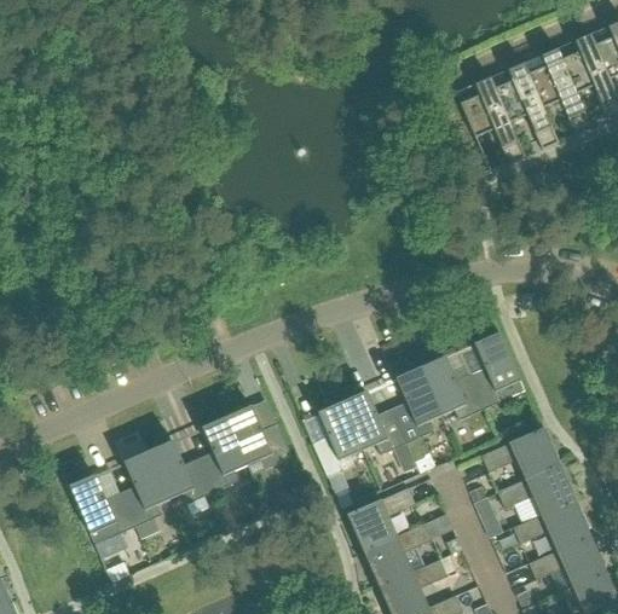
[(610,79),(610,77),(617,74),(617,22),(607,27),(612,36),(595,45),(610,79)]
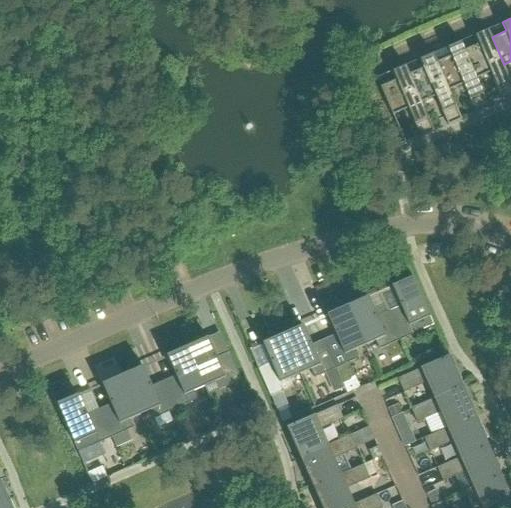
[(492,37),(489,28),(475,34),(479,42),(465,48),(464,49),(476,76),(477,76),(491,70),(503,99),(510,96),(510,79),(504,64),(504,65),(492,37)]
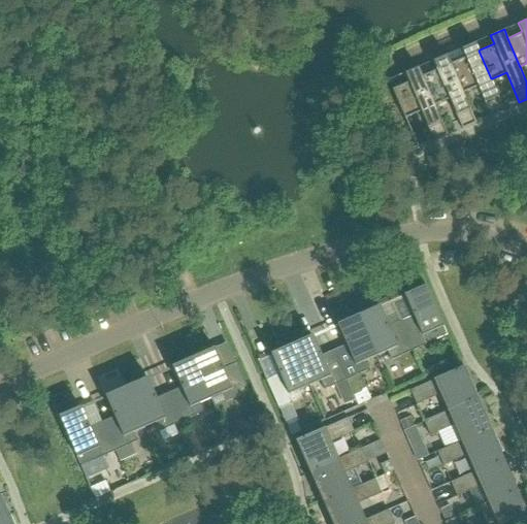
[(479,51),(480,50),(475,41),(461,47),(465,56),(451,62),(451,63),(463,91),(478,85),(491,115),(504,108),(492,78),(491,78),(479,51)]
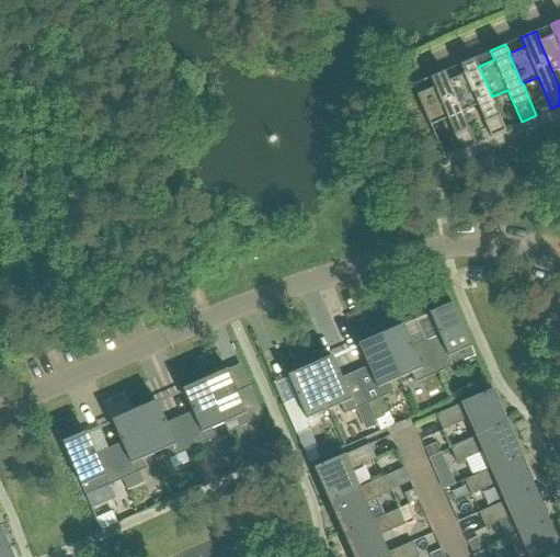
[(479,67),(479,66),(476,57),(460,64),(465,72),(449,79),(448,80),(461,110),(463,110),(478,103),(491,135),(506,128),(492,97),(479,67)]
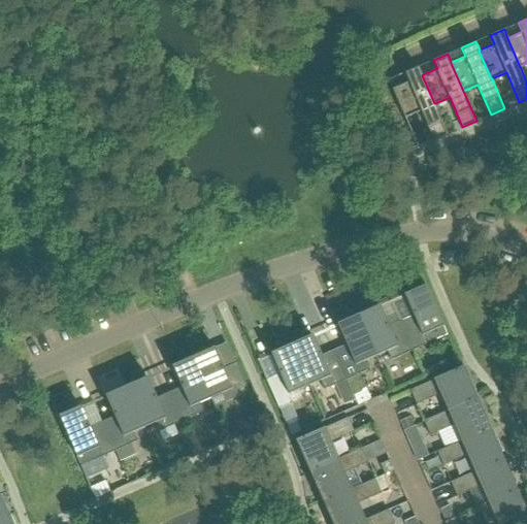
[(410,56),(379,69),(383,78),(415,65),(410,56)]
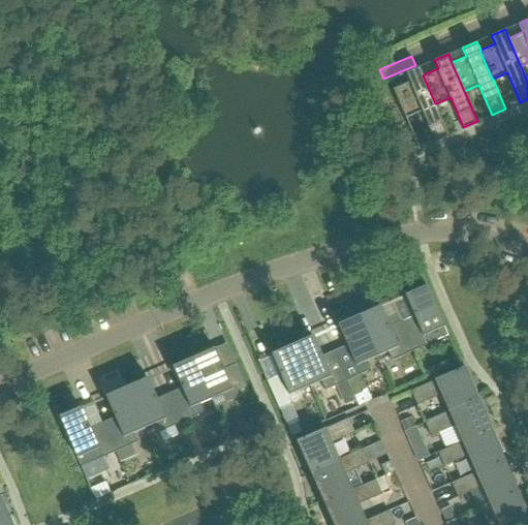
[(423,75),(424,74),(420,66),(405,71),(409,81),(394,88),(406,117),(422,110),(435,140),(448,133),(436,103),(435,103),(423,75)]
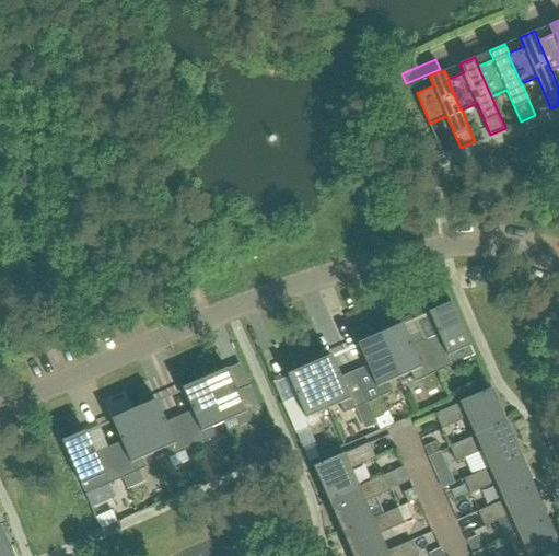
[(426,338),(439,369),(475,352),(452,300),(429,311),(438,332),(426,338)]
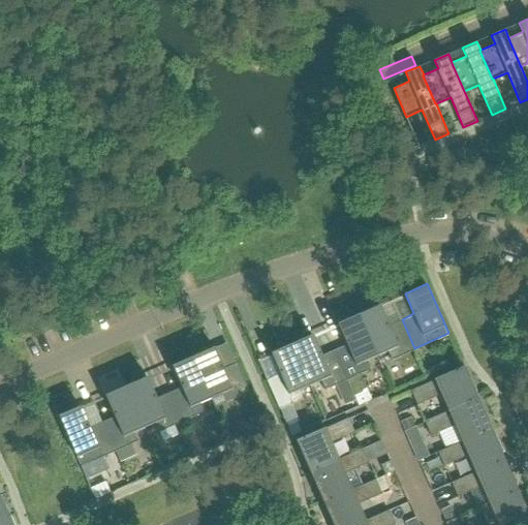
[(414,348),(402,319),(390,325),(380,304),(360,313),(377,354),(389,349),(392,358),(414,348)]
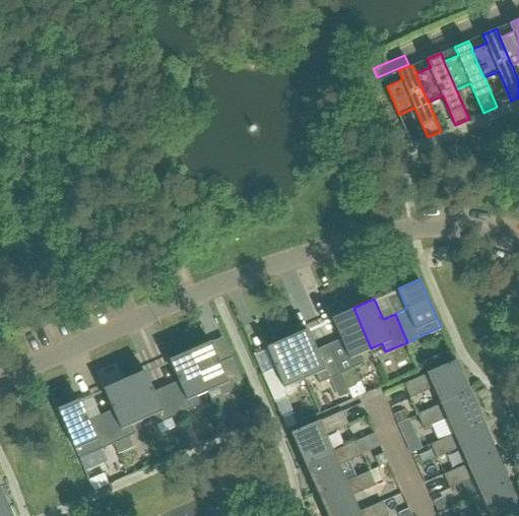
[(360,352),(371,348),(353,308),(332,317),(341,337),(329,342),(344,378),(355,374),(352,367),(364,362),(360,352)]
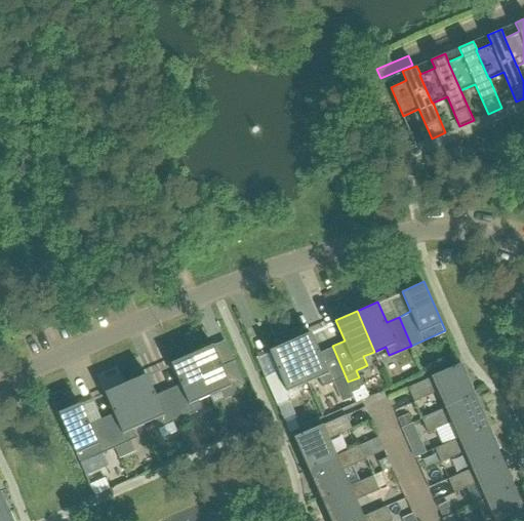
[(348,382),(332,346),(320,351),(311,331),(290,341),(308,381),(319,376),(323,385),(336,378),(339,386),(348,382)]
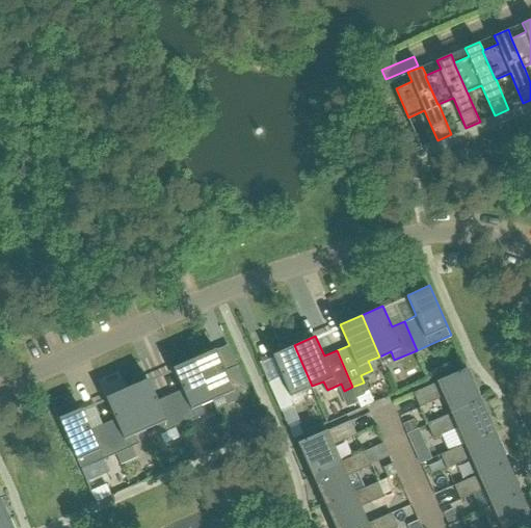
[(301,391),(312,386),(294,345),(272,354),(282,374),(268,380),(282,410),(304,399),(301,391)]
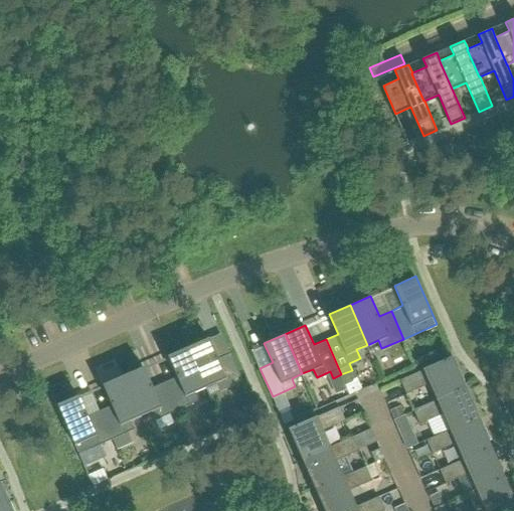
[(188,346),(206,386),(216,381),(220,389),(243,379),(230,351),(218,357),(209,337),(188,346)]
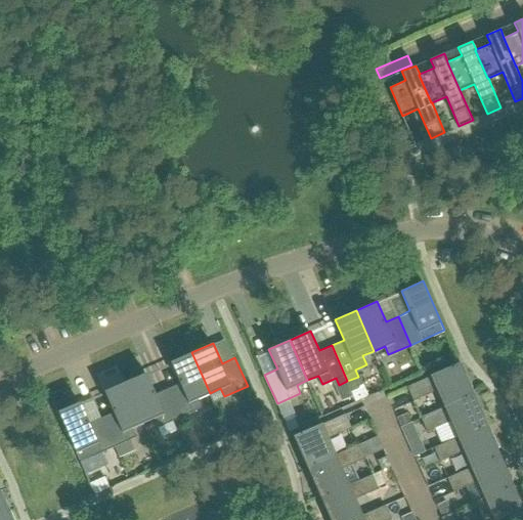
[(199,397),(210,393),(191,352),(171,361),(180,382),(168,387),(180,416),(203,406),(199,397)]
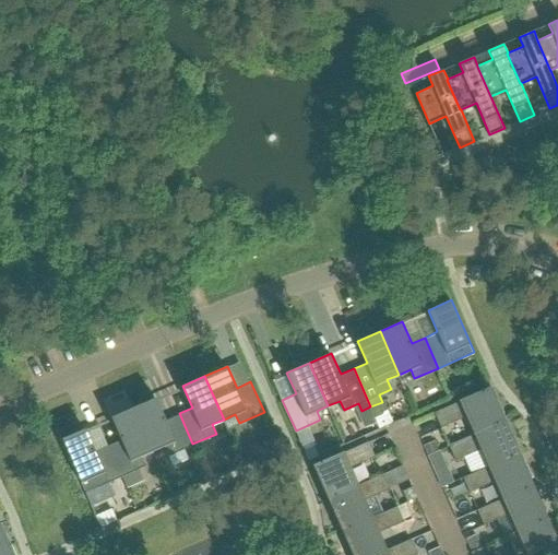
[(474,433),(505,420),(501,412),(505,411),(499,399),(496,400),(490,388),(491,388),(490,386),(435,411),(441,426),(466,415),(473,433),(474,433)]
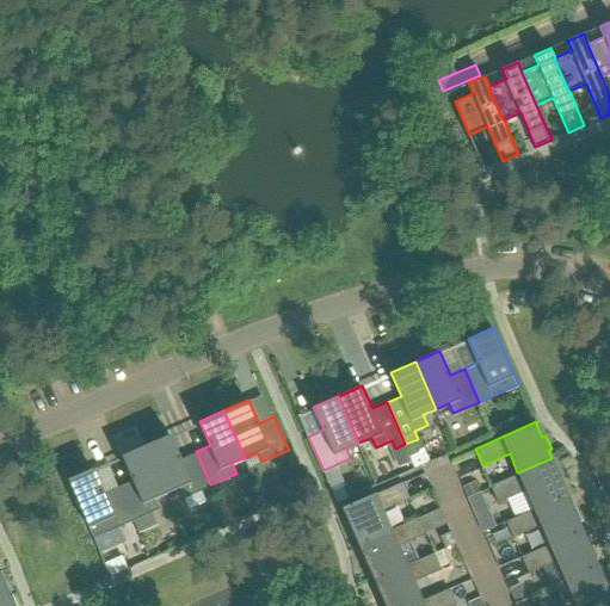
[(210,484),(196,451),(182,457),(171,433),(147,444),(167,492),(180,486),(184,496),(210,484)]
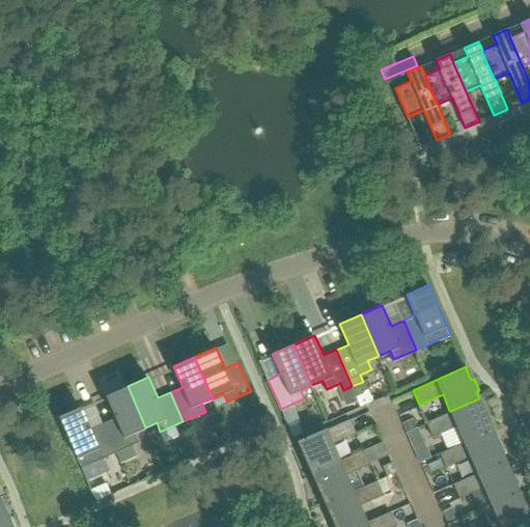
[(135,433),(145,427),(128,386),(106,395),(115,416),(103,421),(115,451),(138,441),(135,433)]
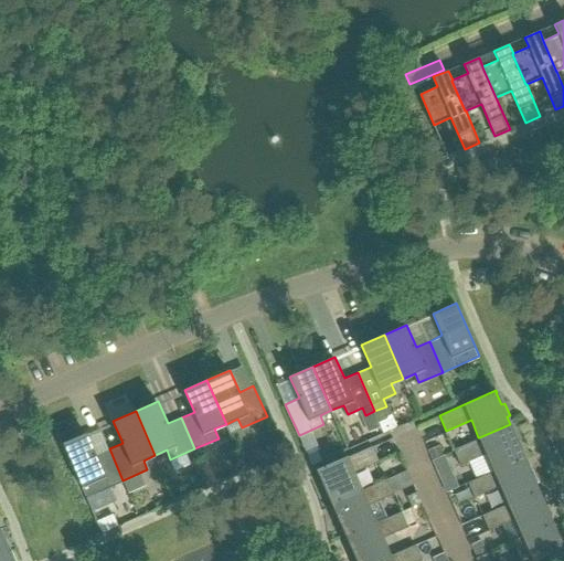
[(493,470),(524,456),(522,450),(524,448),(519,436),(515,437),(510,425),(511,425),(510,424),(479,437),(478,437),(454,448),(460,464),(486,453),(492,469),(493,470)]
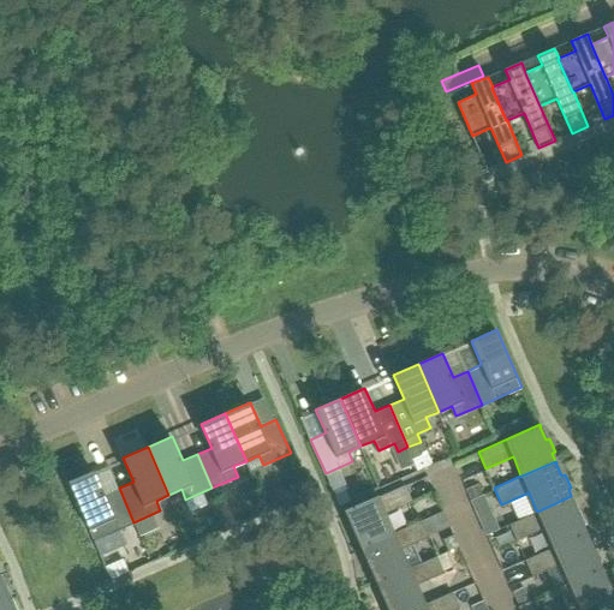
[(133,522),(119,488),(105,495),(95,471),(69,482),(100,554),(127,543),(120,528),(133,522)]
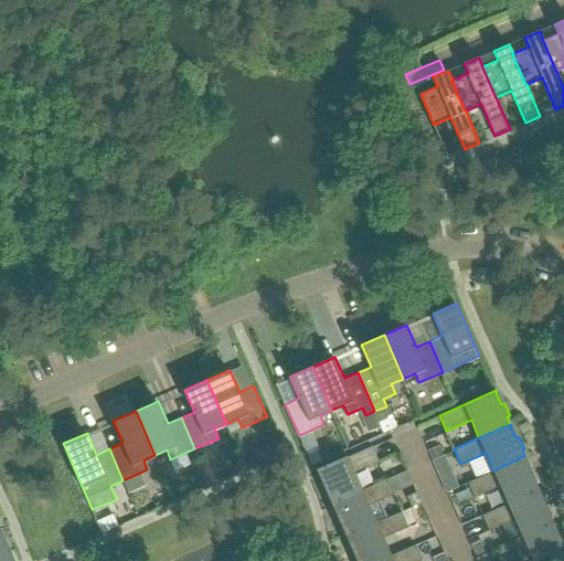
[(362,489),(362,488),(354,470),(380,459),(373,444),(316,469),(317,470),(322,483),(320,485),(326,497),(328,496),(331,503),(362,489)]
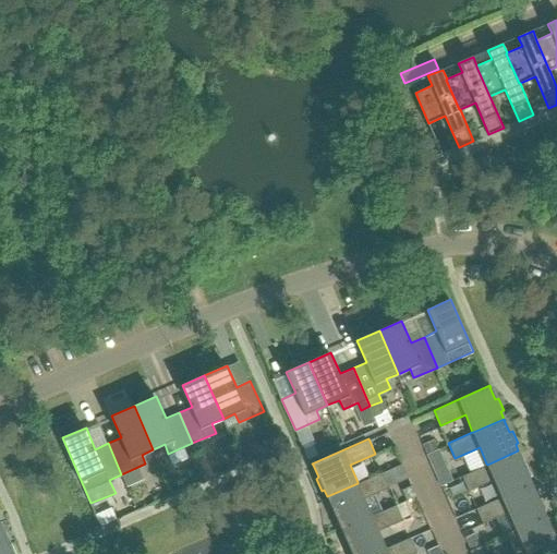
[(424,443),(427,452),(437,447),(434,438),(424,443)]
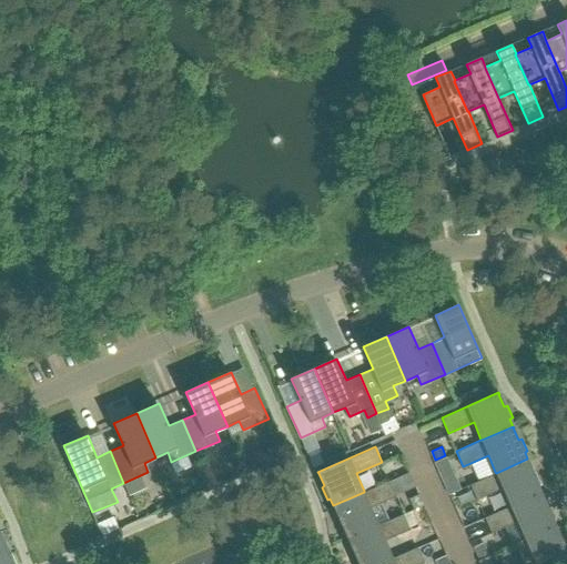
[(436,461),(443,476),(454,471),(447,455),(436,461)]
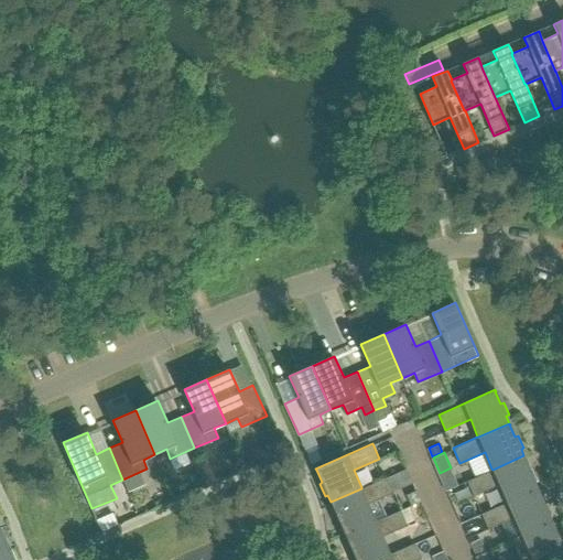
[(499,484),(507,502),(507,503),(538,488),(536,482),(538,481),(532,467),(529,469),(523,456),(524,456),(523,455),(493,470),(491,469),(467,480),(474,495),(499,484)]
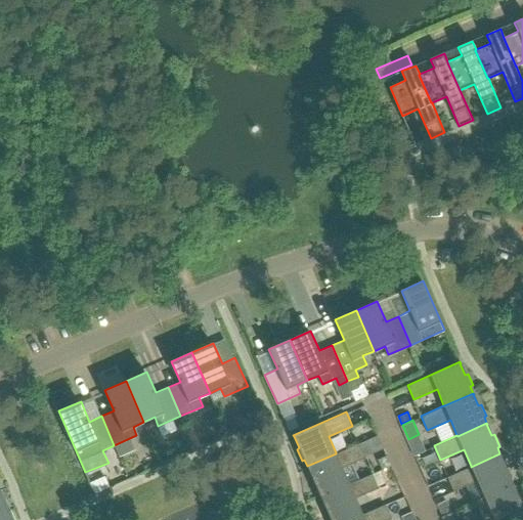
[(336,453),(307,466),(307,467),(308,467),(312,478),(310,479),(315,491),(317,490),(320,496),(349,483),(359,478),(352,463),(365,457),(359,442),(336,452),(336,453)]
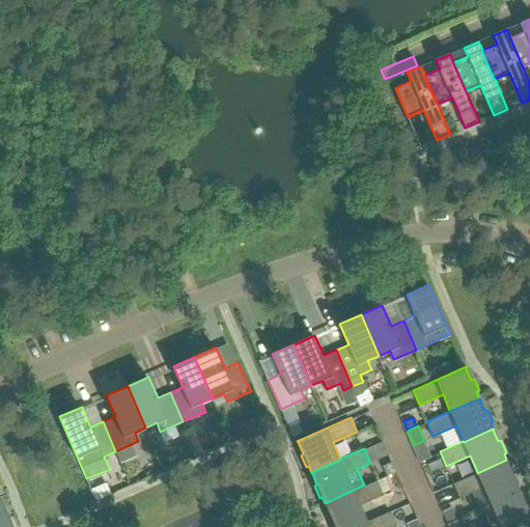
[(491,503),(521,491),(518,483),(520,482),(514,471),(511,472),(506,461),(507,461),(506,460),(477,473),(477,472),(453,482),(459,497),(483,487),(491,503)]
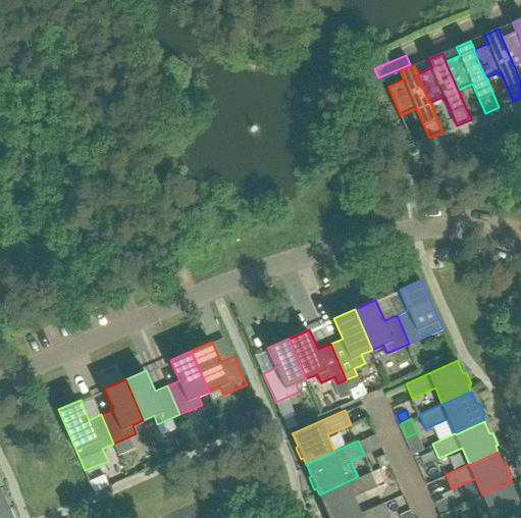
[(389,462),(385,453),(377,457),(381,466),(389,462)]
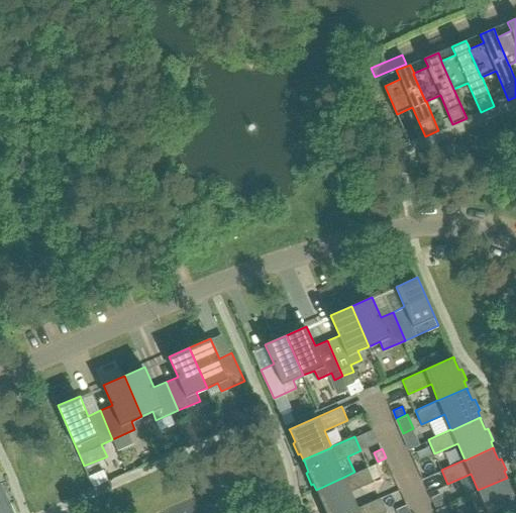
[(343,512),(357,507),(357,506),(350,491),(374,481),(373,478),(380,475),(375,464),(368,467),(354,472),(344,477),(316,490),(316,491),(317,491),(322,502),(319,503),(323,512),(343,512)]
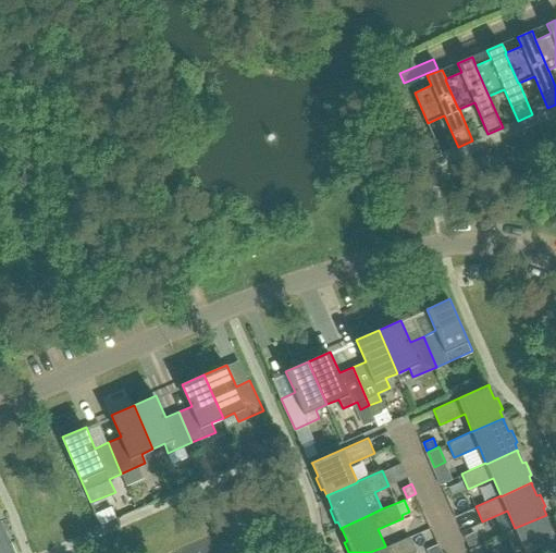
[(515,528),(505,531),(515,552),(521,552),(541,545),(543,552),(555,547),(555,537),(546,515),(515,528)]
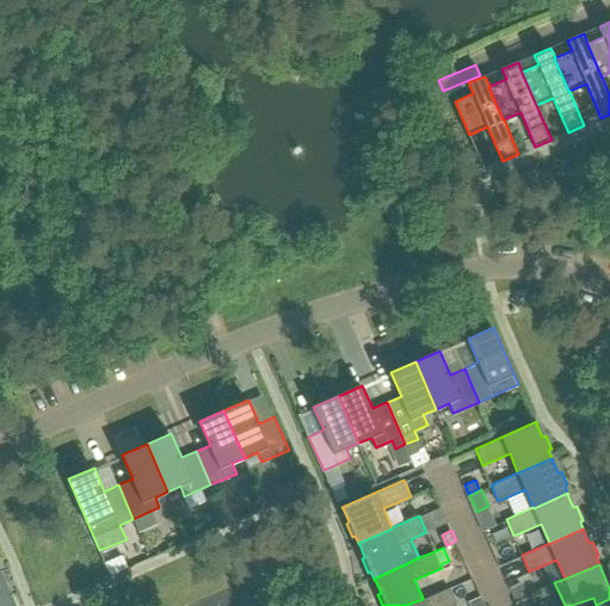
[(449,605),(457,603),(450,586),(423,598),(423,599),(406,605),(449,605)]
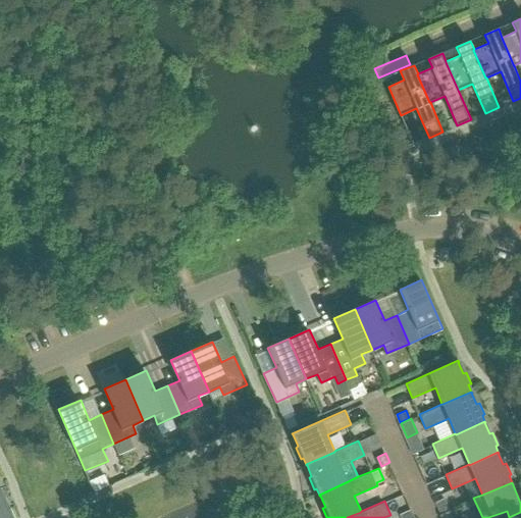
[(0,517),(14,517),(15,517),(10,507),(8,507),(0,510),(0,517)]
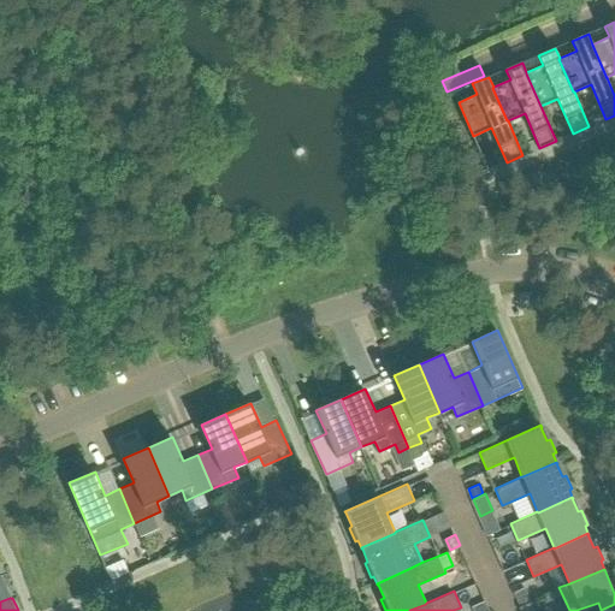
[(489,610),(485,599),(472,605),(474,610),(489,610)]
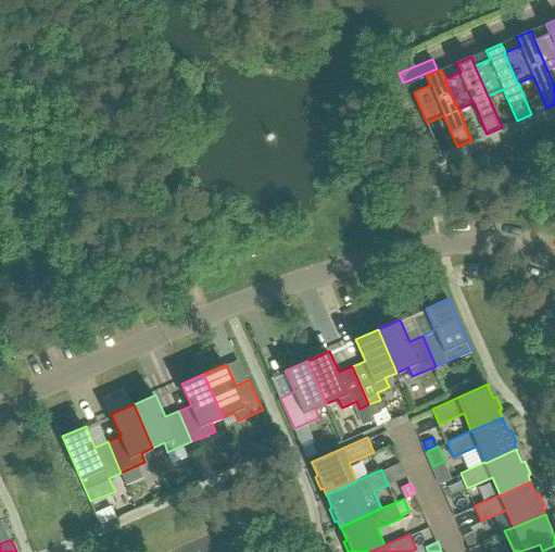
[(470,551),(482,551),(479,542),(468,547),(470,551)]
